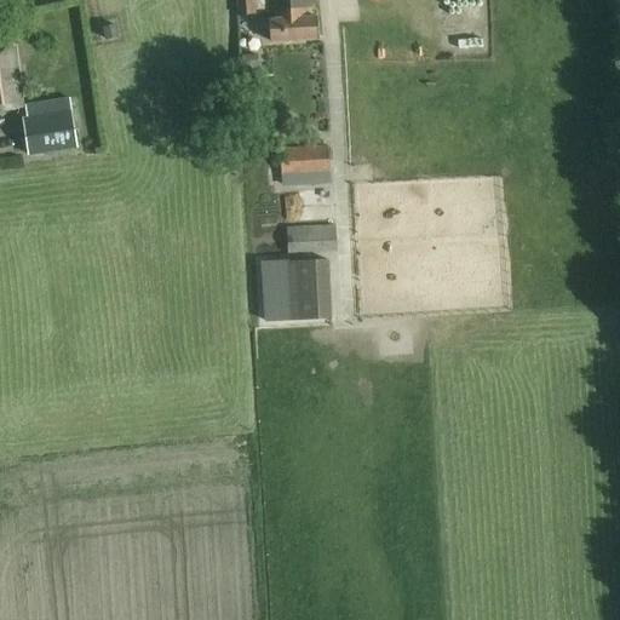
[(253,15),(252,0),(235,0),(237,16),(253,15)]
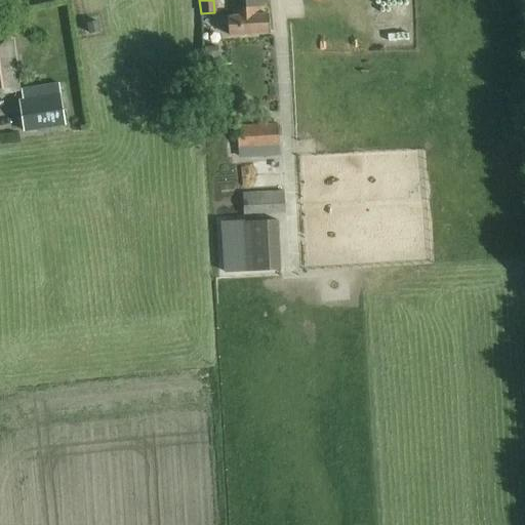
[(263,14),(260,0),(231,0),(232,16),(227,16),(219,17),(220,27),(228,26),(229,35),(268,33),(267,14),(263,14)]
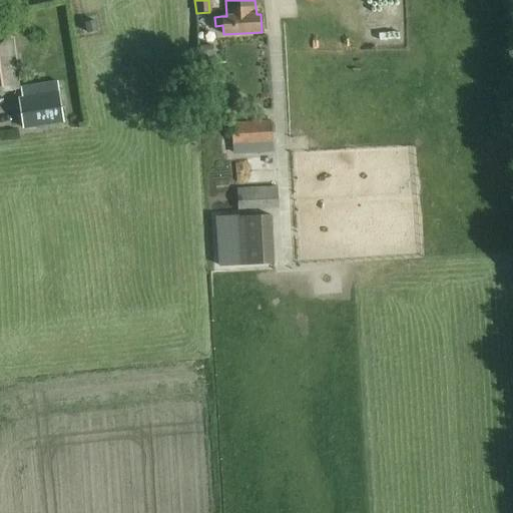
[(397,0),(358,0),(358,7),(346,7),(346,47),(398,47),(397,0)]
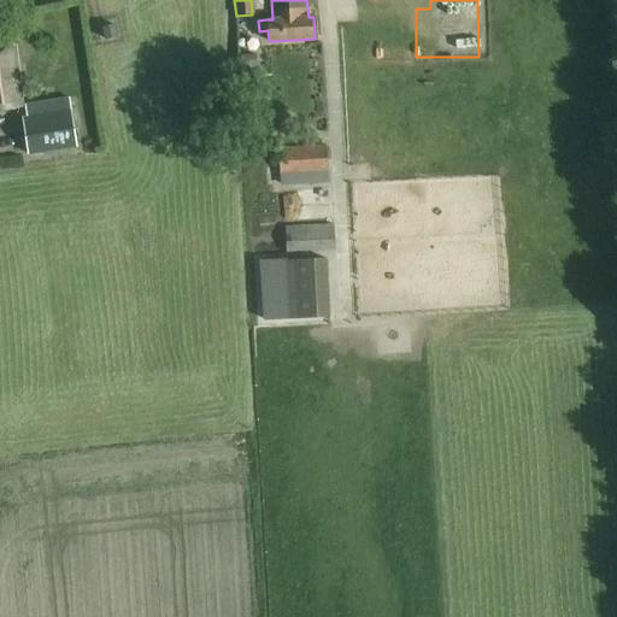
[(113,25),(103,28),(105,40),(117,36),(113,25)]
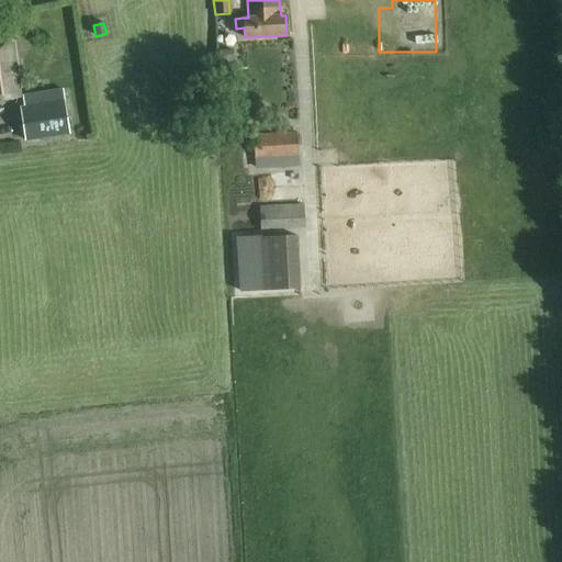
[(0,99),(20,97),(13,43),(0,44),(0,99)]
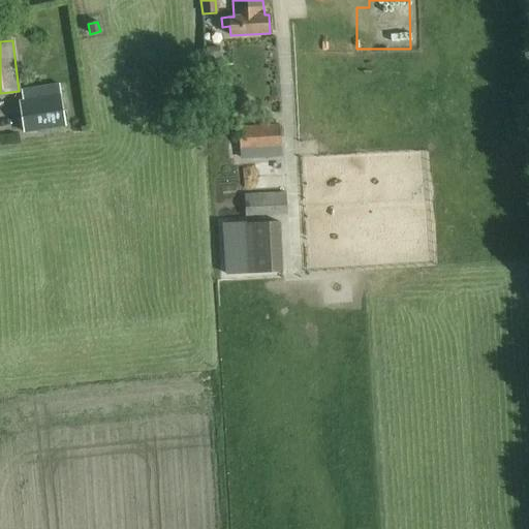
[(209,86),(221,85),(219,47),(207,48),(209,86)]
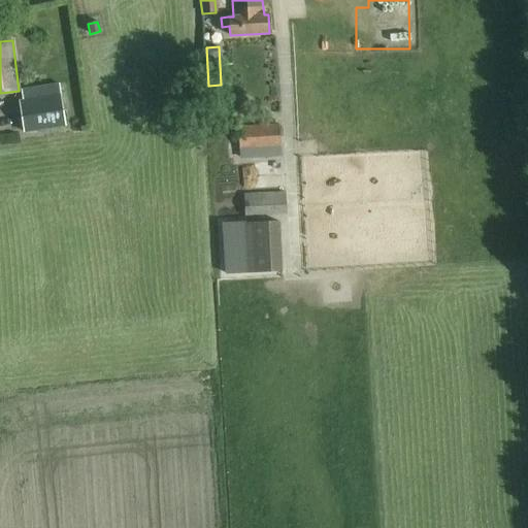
[(60,95),(19,101),(24,132),(65,126),(60,95)]
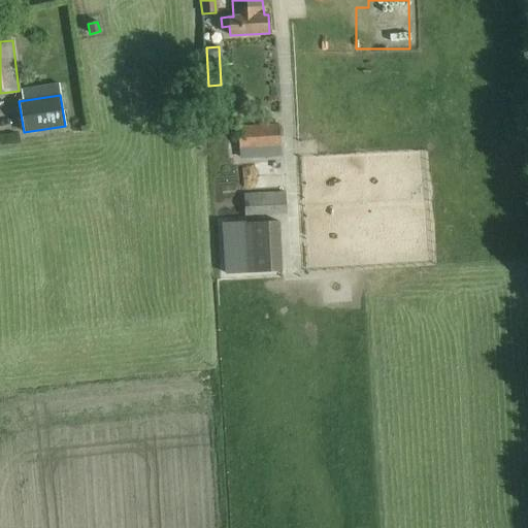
[(282,154),(278,124),(237,126),(239,157),(282,154)]
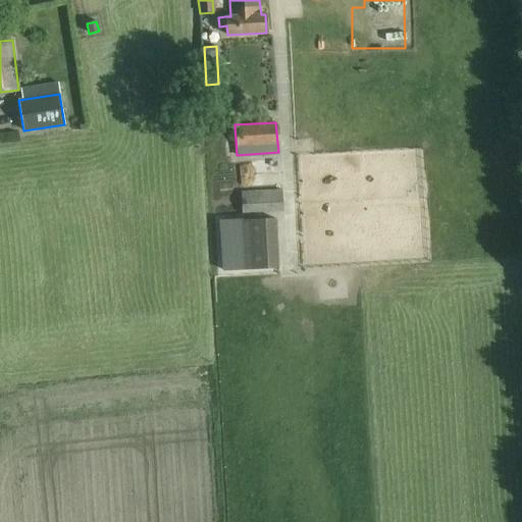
[(241,192),(242,212),(282,210),(281,190),(241,192)]
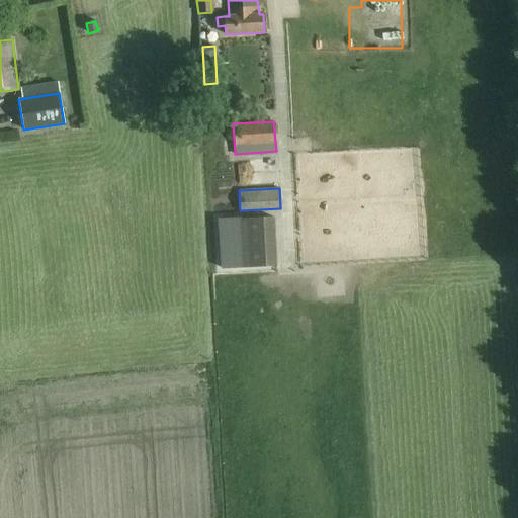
[(275,266),(273,218),(220,221),(222,268),(275,266)]
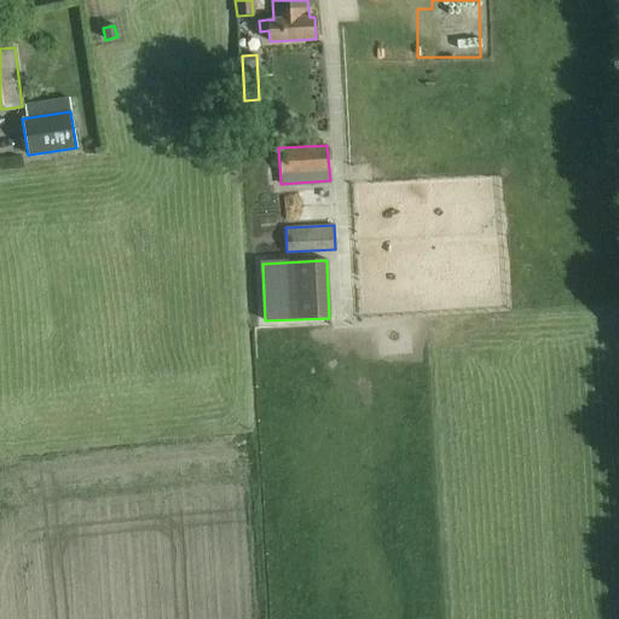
All buildings are outlined.
